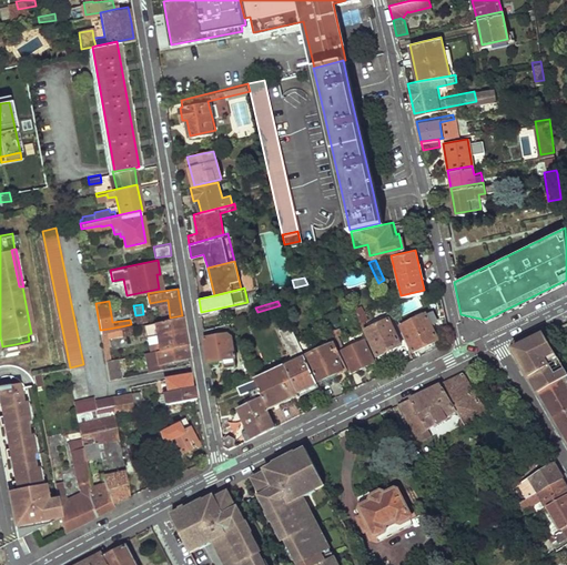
[(114,308),(113,316),(124,318),(125,310),(114,308)]
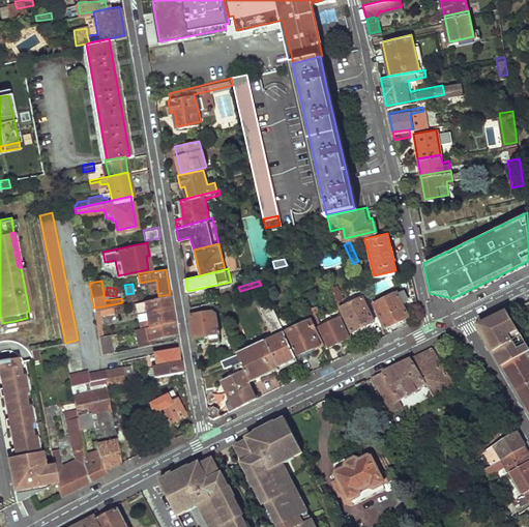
[(400,287),(373,300),(384,325),(407,315),(398,293),(402,291),(400,287)]
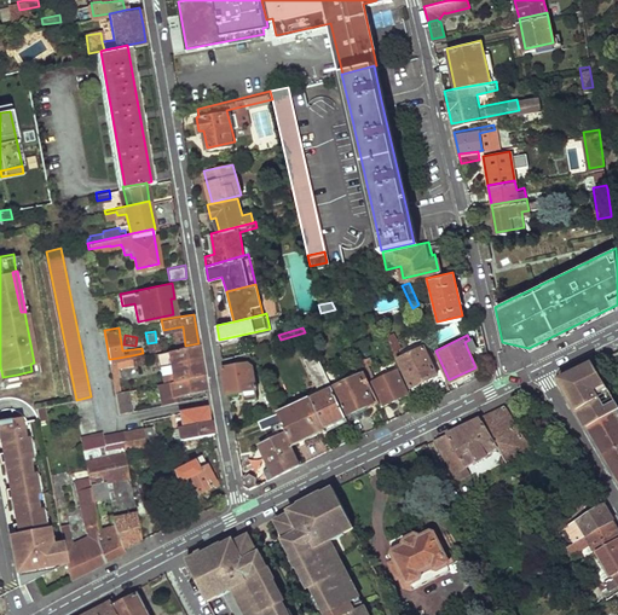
[(352,346),(362,367),(370,363),(361,342),(352,346)]
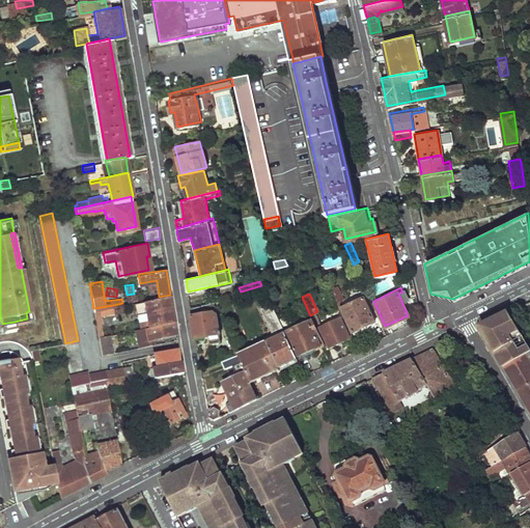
[(159,297),(134,301),(135,306),(144,305),(147,320),(140,321),(141,326),(147,326),(174,321),(172,306),(170,295),(159,297)]
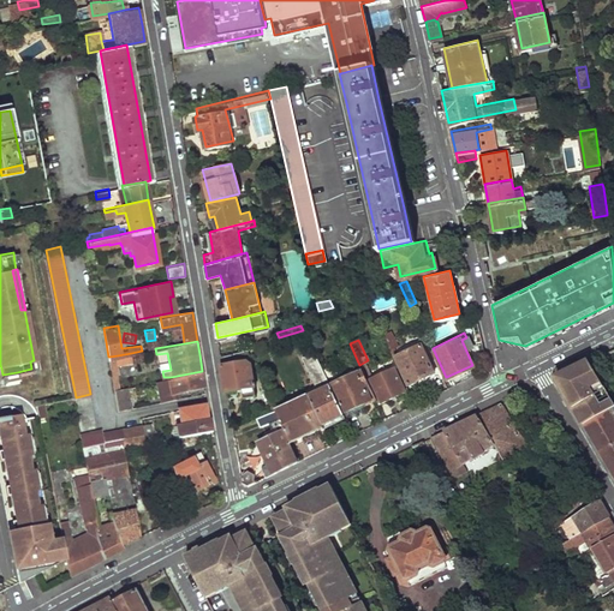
[(441,373),(437,366),(433,369),(419,342),(395,354),(409,382),(433,371),(435,376),(441,373)]
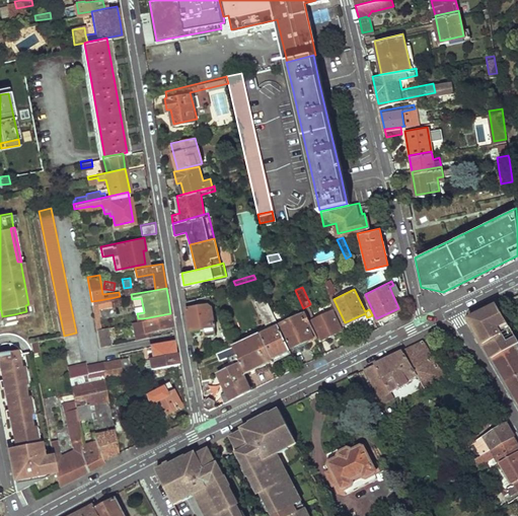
[(186,300),(191,328),(204,326),(205,334),(215,333),(214,325),(215,324),(213,303),(209,295),(186,300)]
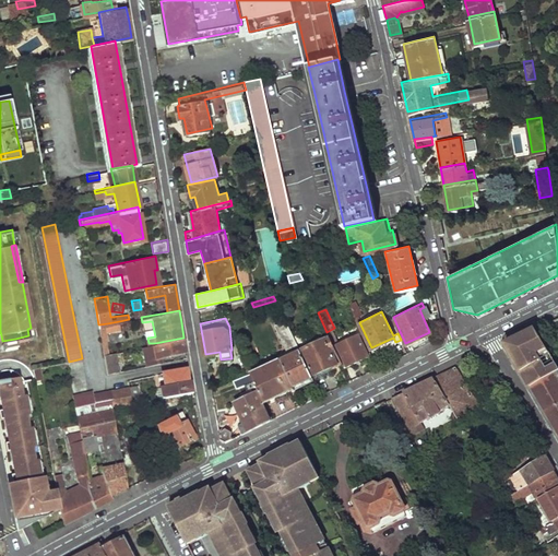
[(292,386),(311,377),(284,319),(274,324),(287,353),(277,357),(279,358),(292,386)]
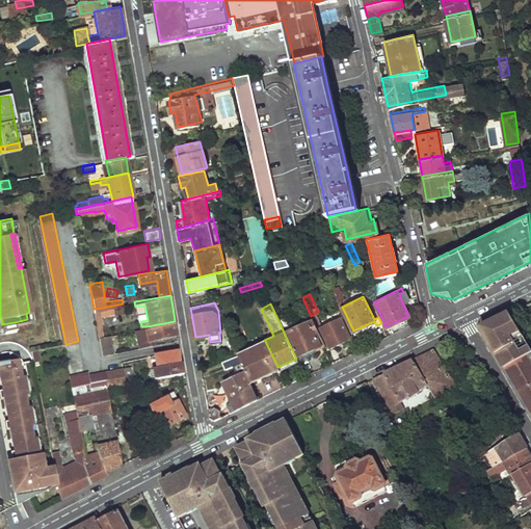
[(115,312),(113,306),(102,308),(103,315),(115,312)]
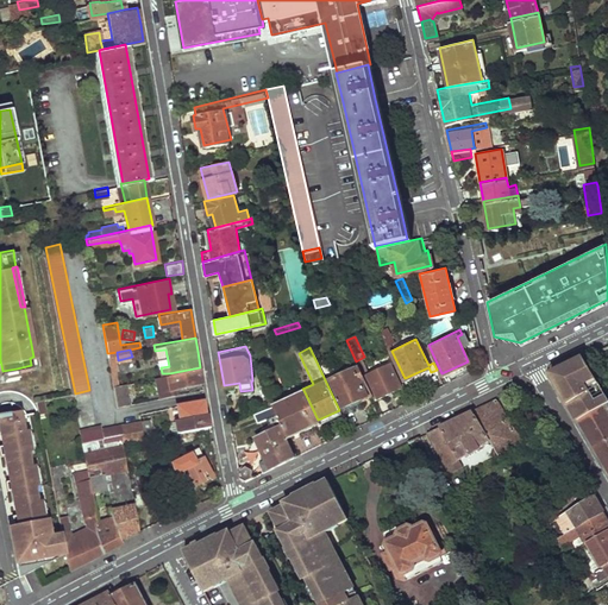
[(114,382),(121,380),(118,360),(117,352),(108,353),(114,382)]
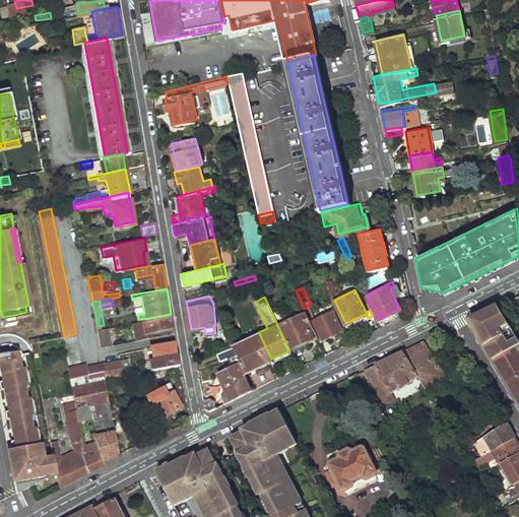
[(506,340),(515,335),(497,304),(470,316),(470,319),(493,358),(511,347),(506,340)]
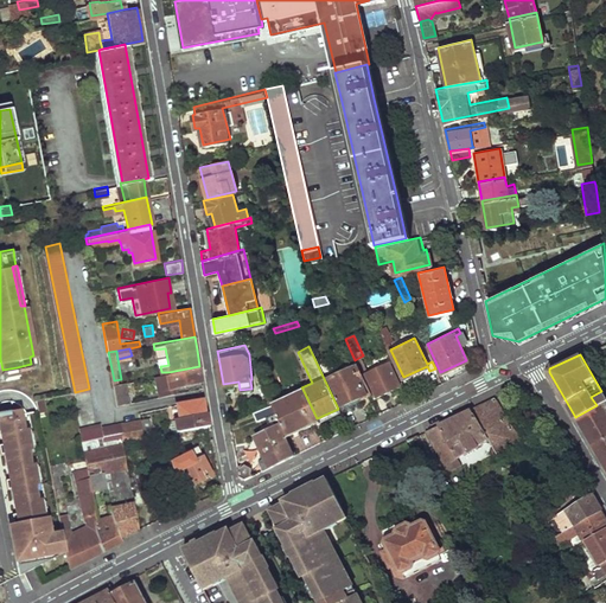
[(378,411),(387,406),(380,392),(400,384),(389,361),(365,372),(375,395),(371,396),(378,411)]
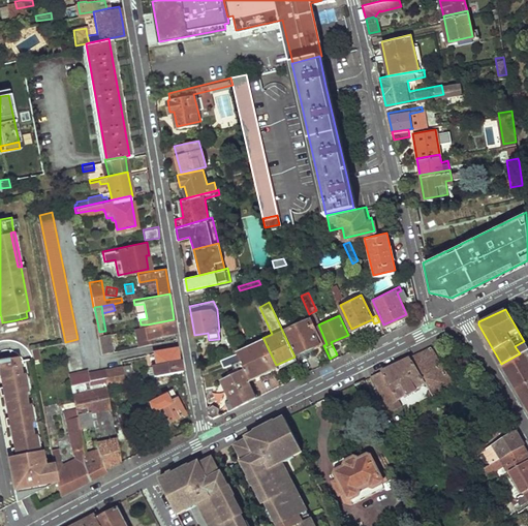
[(321,341),(310,317),(285,330),(296,353),(321,341)]
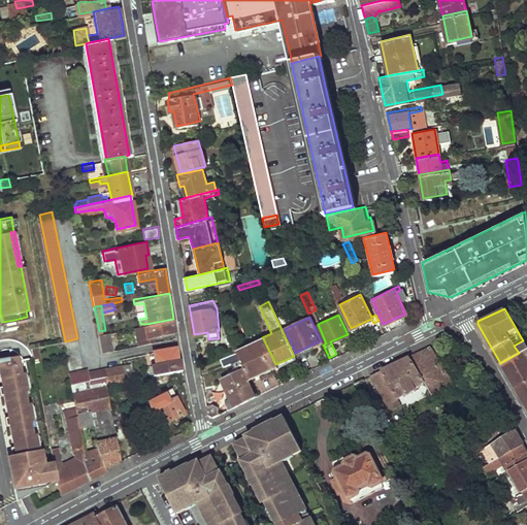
[(173,319),(146,324),(147,334),(175,330),(173,319)]
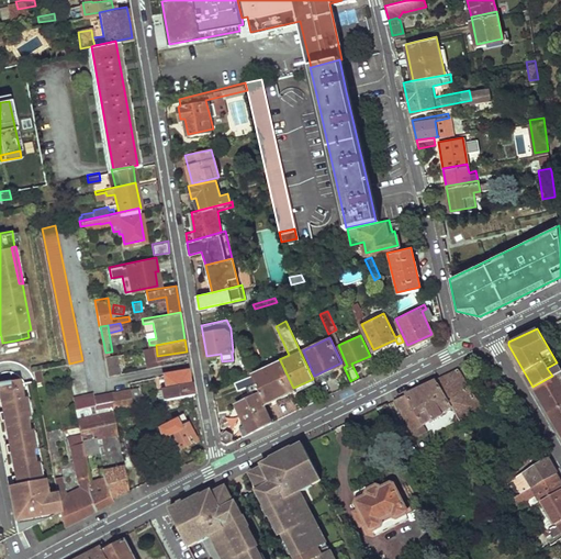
[(108,372),(115,370),(119,370),(116,350),(112,351),(105,353),(108,372)]
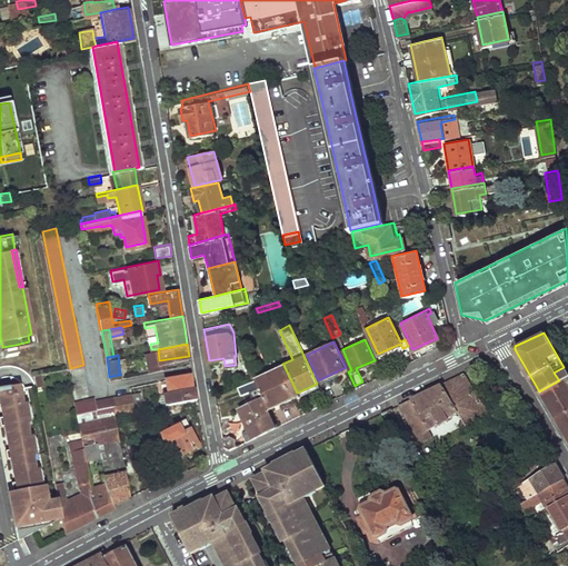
[(297,393),(284,365),(255,379),(258,386),(268,408),(298,395),(297,393)]
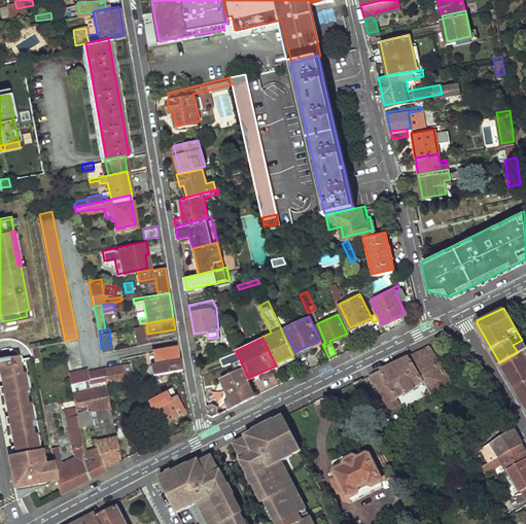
[(525,346),(522,340),(513,345),(518,352),(525,347),(525,346)]
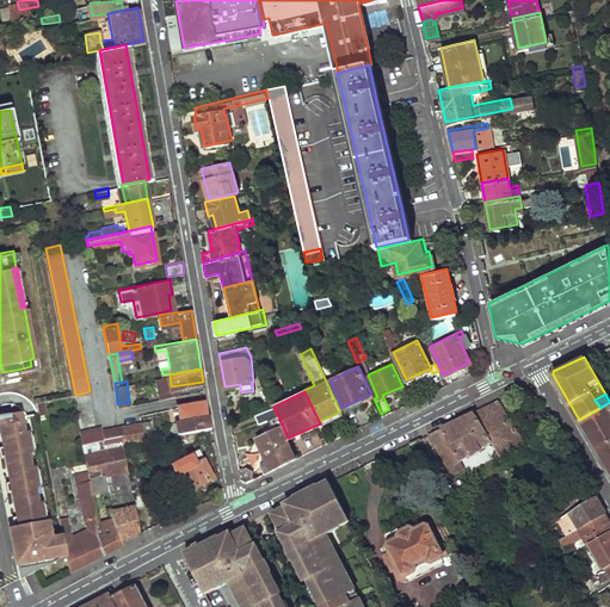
[(486,433),(511,419),(498,397),(473,409),(486,433)]
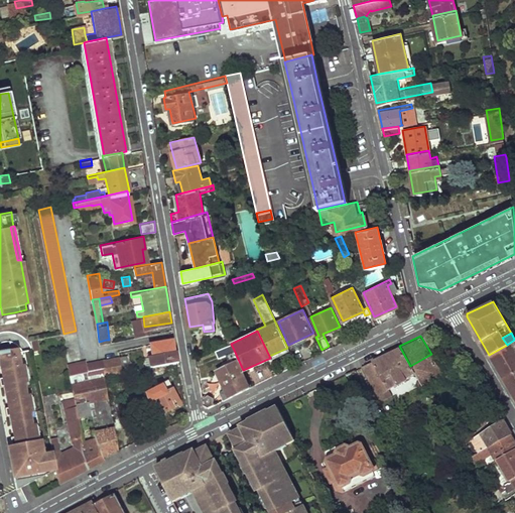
[(151,342),(154,357),(157,357),(158,364),(169,362),(178,361),(176,350),(174,351),(171,338),(151,342)]
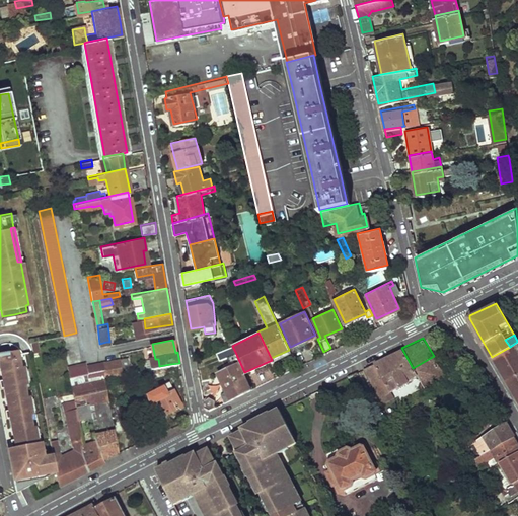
[(451,354),(458,349),(459,351),(463,349),(459,342),(448,348),(451,354)]
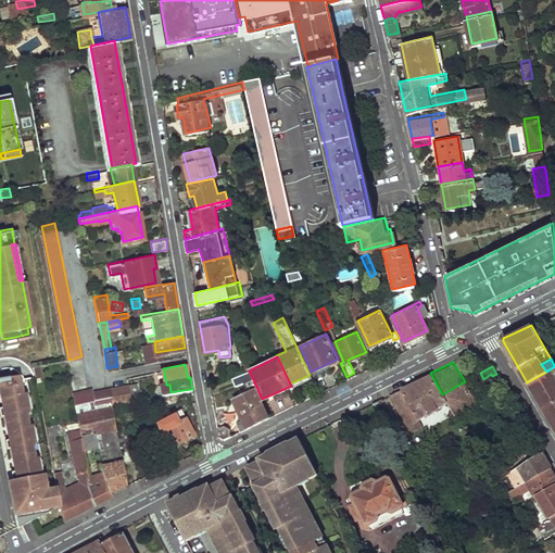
[(554,366),(546,372),(527,382),(533,393),(535,392),(539,398),(537,400),(554,430),(554,366)]
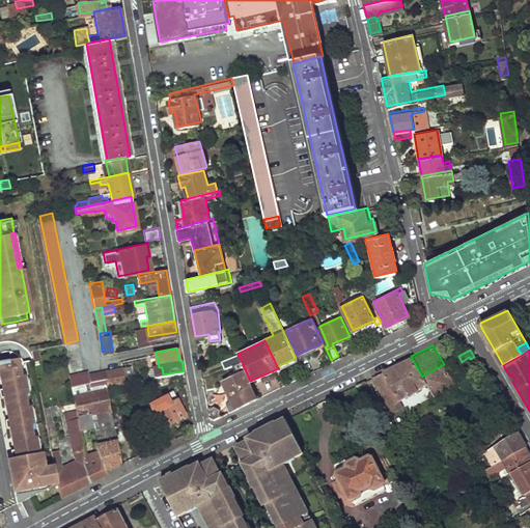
[(236,353),(225,357),(227,365),(241,360),(238,354),(236,353)]
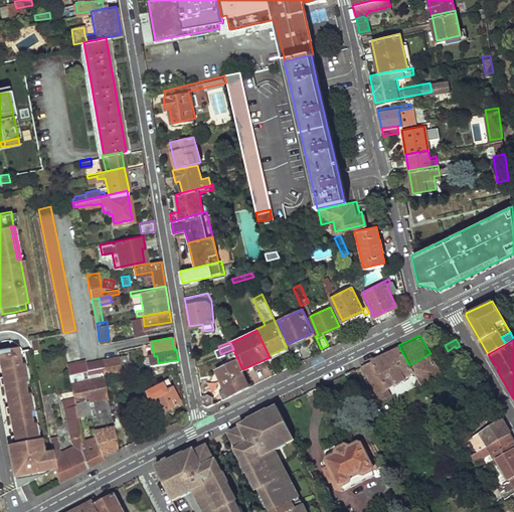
[(371,358),(360,363),(375,391),(413,371),(409,365),(398,345),(371,358)]
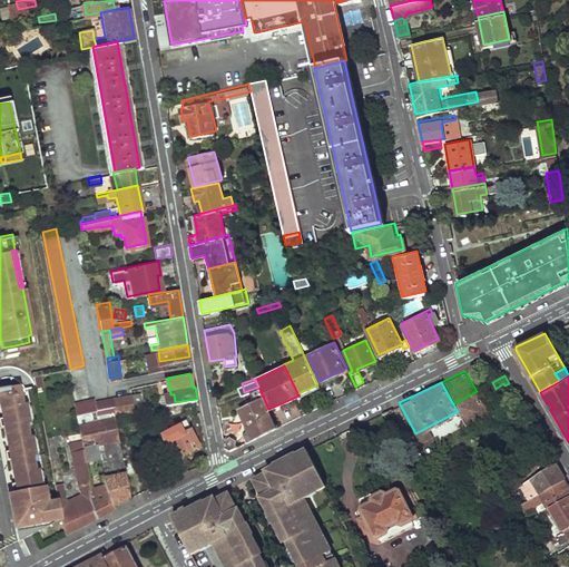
[(3,416),(0,416),(1,424),(6,424),(8,441),(12,440),(13,448),(9,448),(6,449),(7,458),(11,457),(15,475),(18,473),(19,480),(16,481),(11,481),(12,490),(9,491),(18,538),(37,528),(37,520),(61,516),(58,499),(46,501),(40,469),(35,470),(31,453),(37,452),(35,436),(28,437),(26,420),(31,419),(28,402),(22,403),(19,383),(0,387),(0,394),(2,408),(6,408),(8,414),(3,416)]
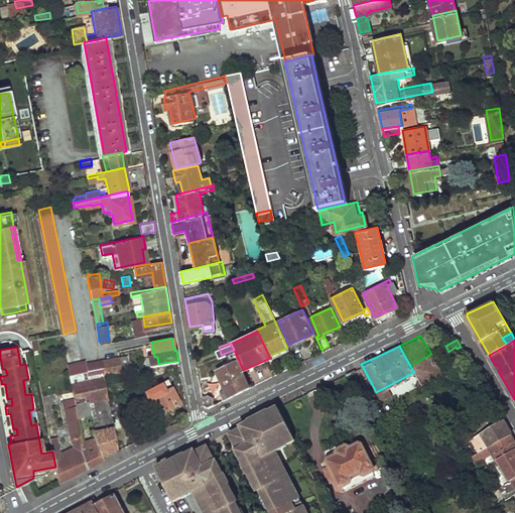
[(121,370),(150,365),(150,361),(128,364),(126,353),(119,354),(119,355),(121,370)]
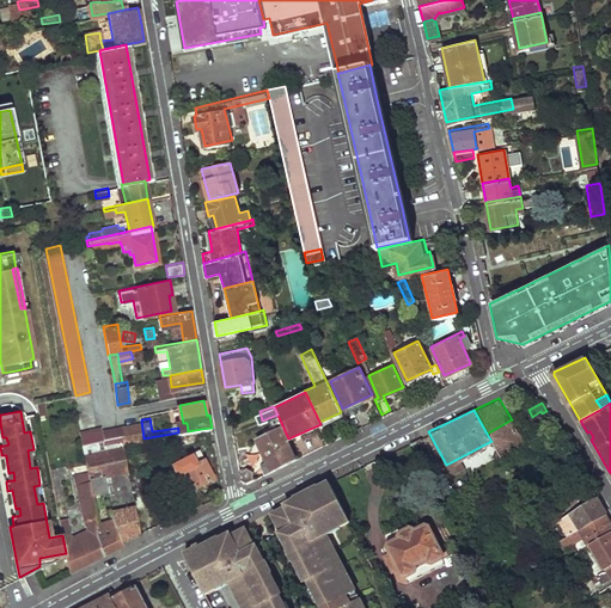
[(500,455),(532,436),(527,428),(519,434),(512,419),(487,434),(492,441),(500,455)]
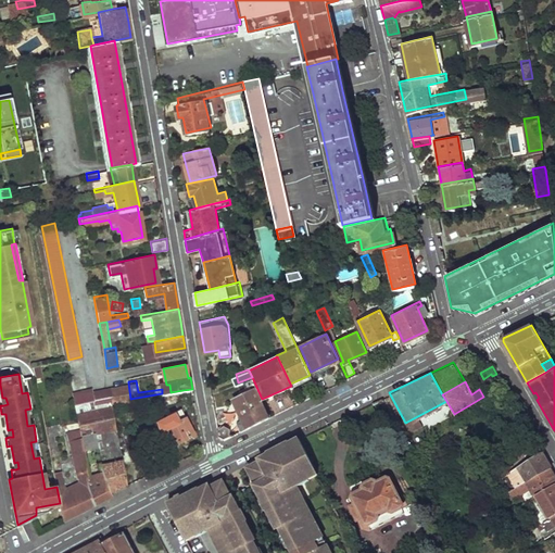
[(130,399),(128,382),(110,387),(112,401),(130,399)]
